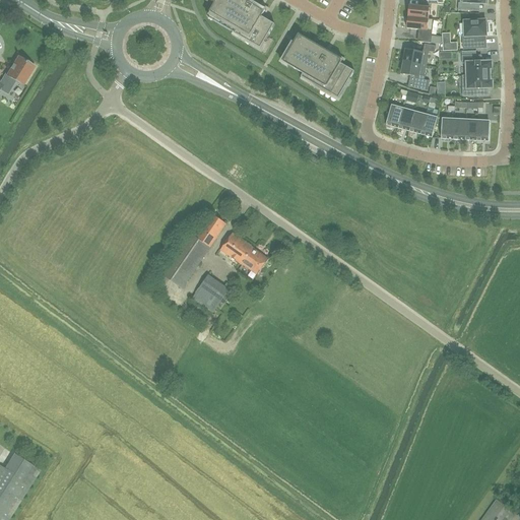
[(250,43),(260,50),(274,25),(261,17),(266,9),(249,0),(207,0),(215,4),(208,15),(251,41),(250,43)]
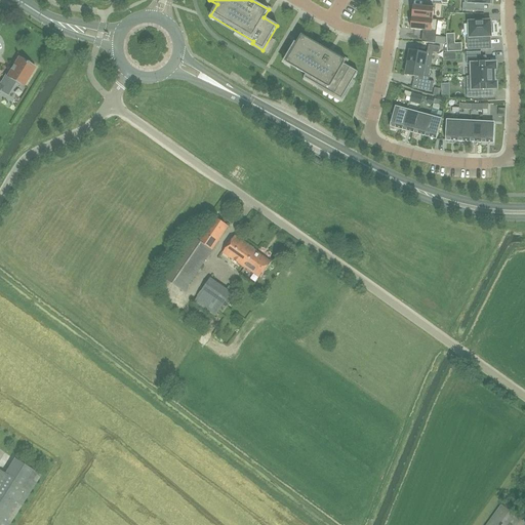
[(462,10),(476,11),(476,4),(491,5),(491,0),(463,0),(465,3),(462,3),(462,10)]
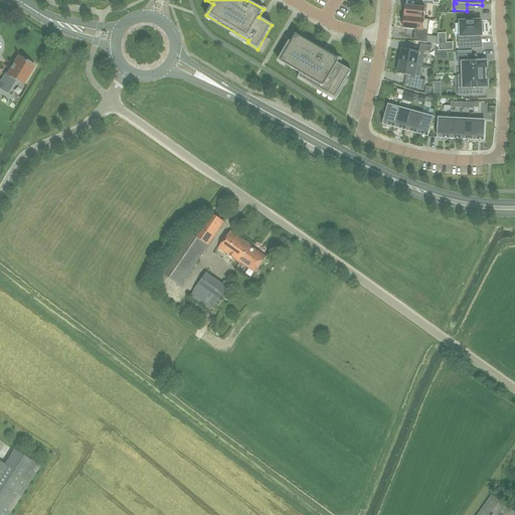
[(405,6),(404,17),(424,19),(425,8),(405,6)]
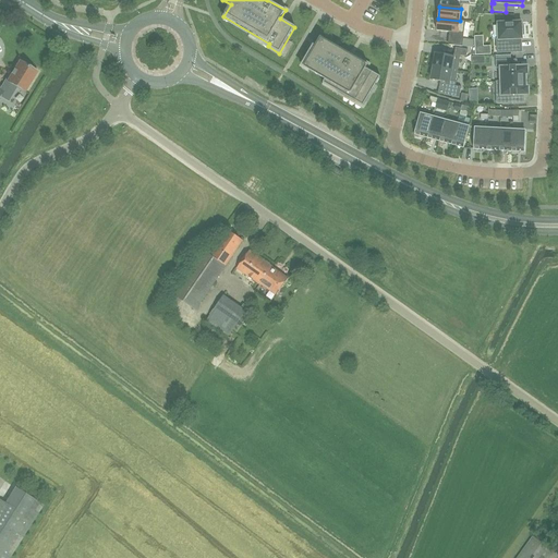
[(460,21),(438,19),(436,31),(450,33),(449,45),(462,47),(464,21),(460,21)]
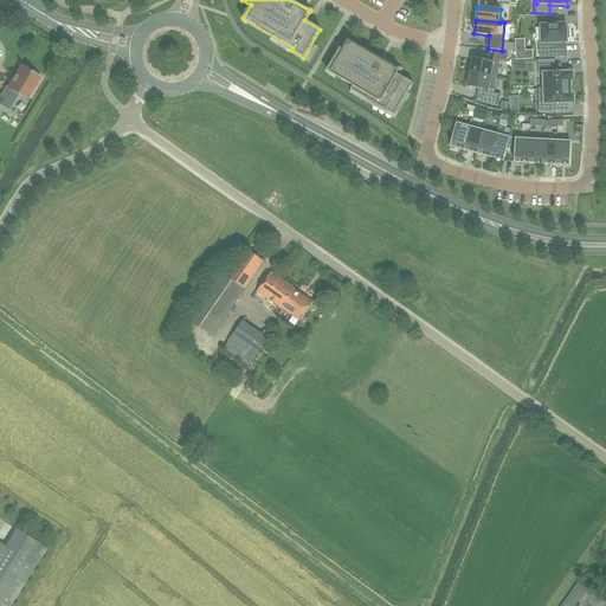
[(569,38),(568,28),(566,28),(566,25),(566,24),(565,24),(542,25),(540,25),(541,43),(539,43),(540,58),(560,57),(560,43),(566,43),(567,43),(567,42),(567,38),(569,38)]
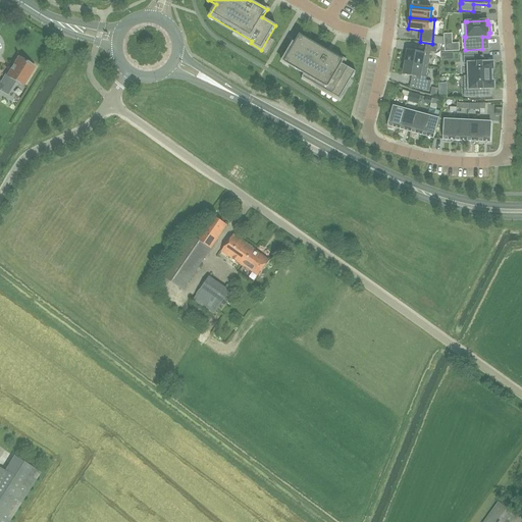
[(302,77),(340,100),(356,71),(342,64),(344,61),(300,35),(283,62),(304,74),(302,77)]
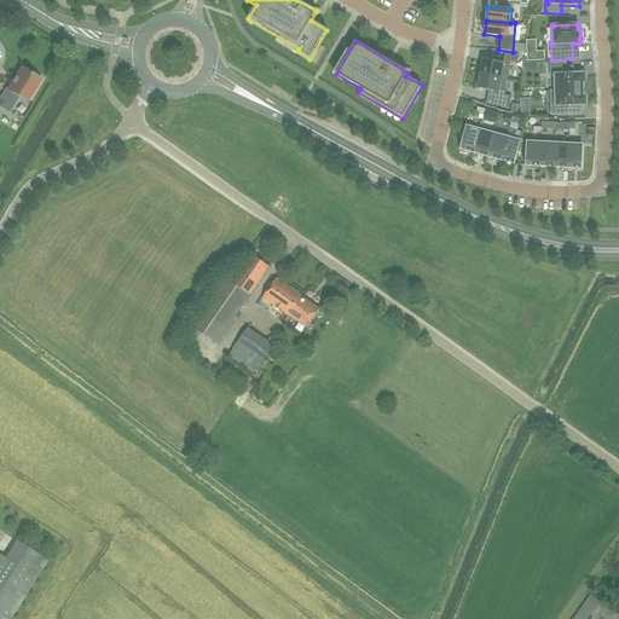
[(526,62),(543,61),(542,52),(526,52),(526,62)]
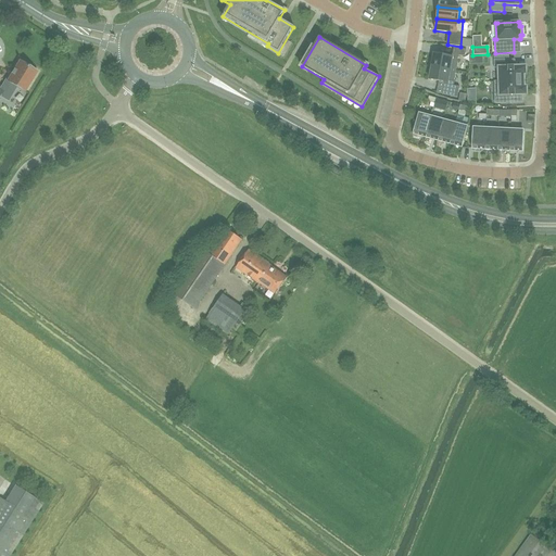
[(429,66),(456,71),(458,55),(465,57),(466,50),(454,48),(452,58),(433,54),(432,59),(430,58),(429,66)]
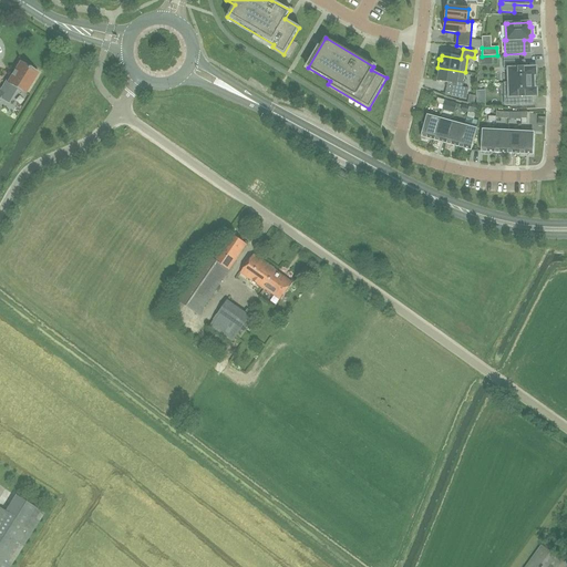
[(519,61),(503,61),(504,69),(508,69),(509,83),(534,82),(534,75),(536,75),(536,68),(524,68),(519,68),(519,61)]
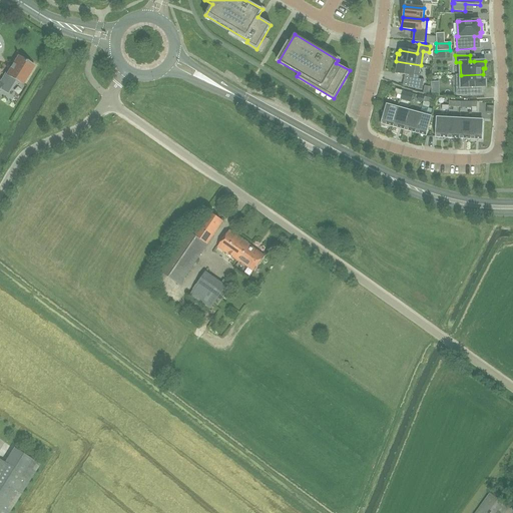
[(0,80),(0,88),(8,94),(16,80),(23,85),(34,66),(17,56),(7,74),(5,72),(0,80)]
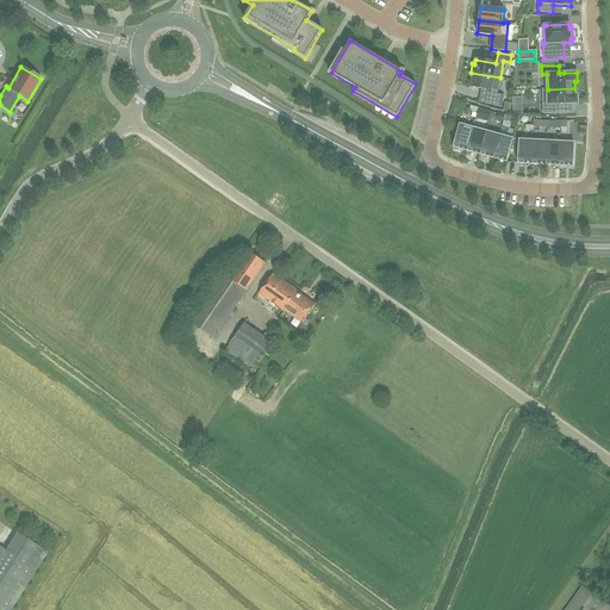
[(471,87),(487,91),(485,104),(502,107),(504,95),(497,94),(500,78),(471,73),(470,82),(472,82),(471,87)]
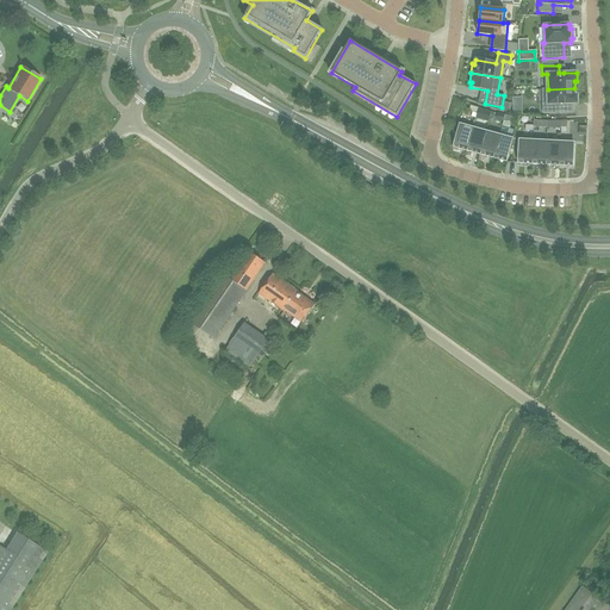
[(574,88),(548,89),(548,104),(543,104),(543,113),(560,112),(560,105),(565,105),(565,104),(577,104),(577,95),(574,95),(574,88)]
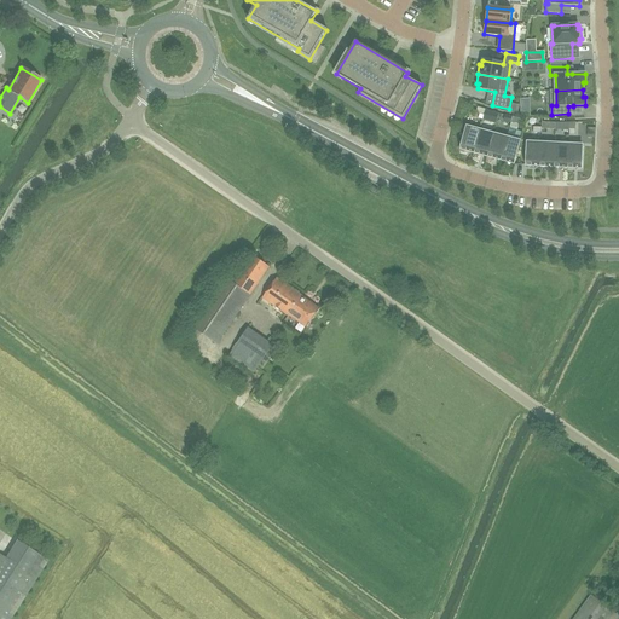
[(484,115),(482,120),(496,123),(498,114),(485,110),(484,115)]
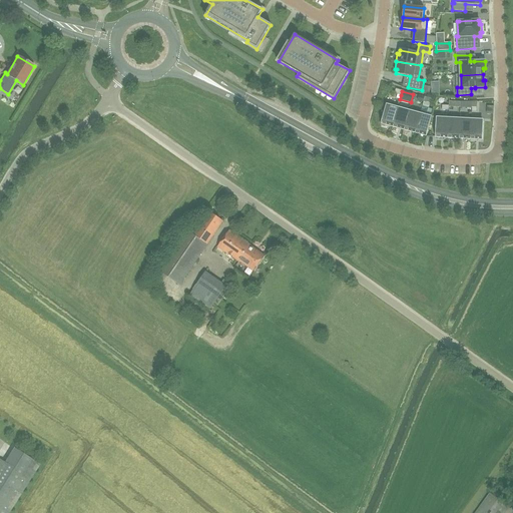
[(381,123),(392,127),(397,109),(399,105),(387,102),(381,123)]
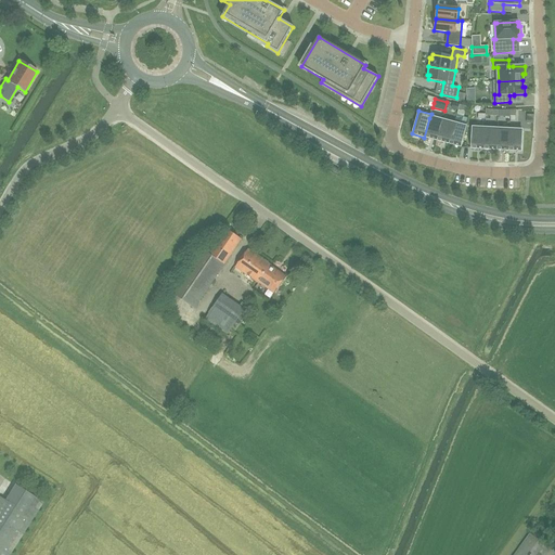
[(449,144),(461,147),(467,124),(465,124),(467,118),(464,117),(456,115),(454,125),(449,144)]
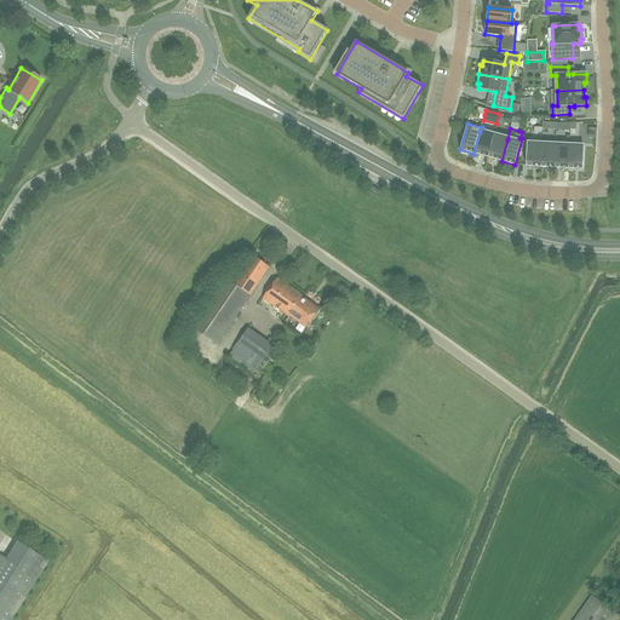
[(474,154),(488,158),(494,136),(480,132),(474,154)]
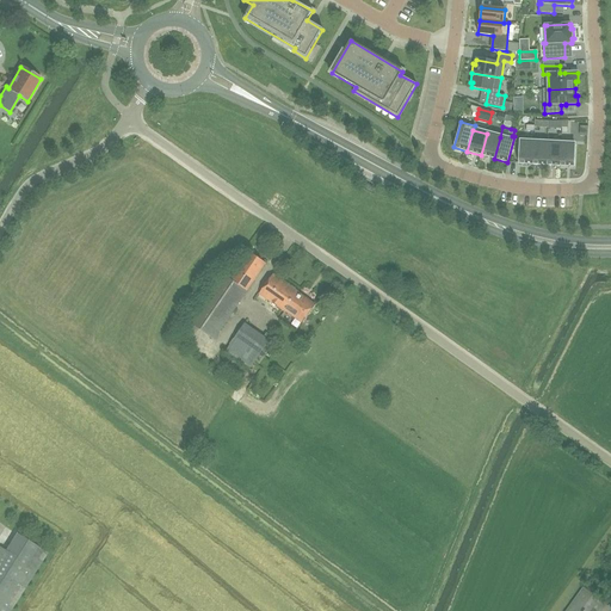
[(481,155),(494,159),(500,137),(487,134),(481,155)]
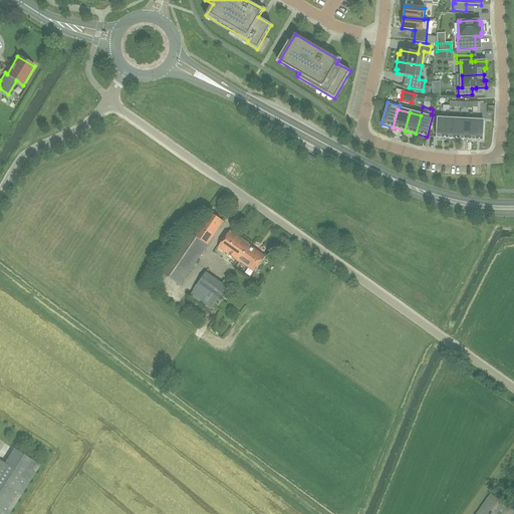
[(448,139),(460,140),(461,120),(461,116),(450,115),(449,119),(448,139)]
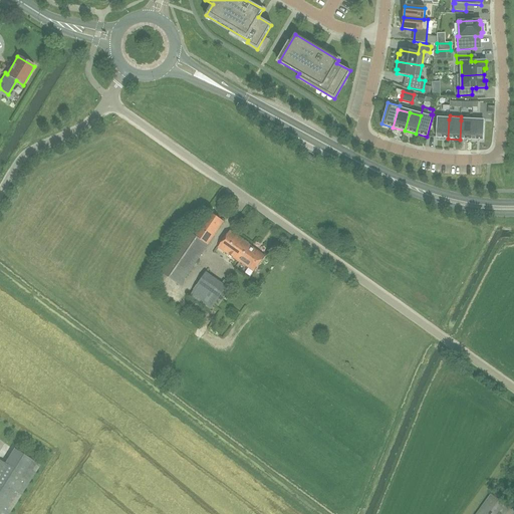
[(467,120),(461,120),(460,140),(471,140),(472,121),(472,117),(467,116),(467,120)]
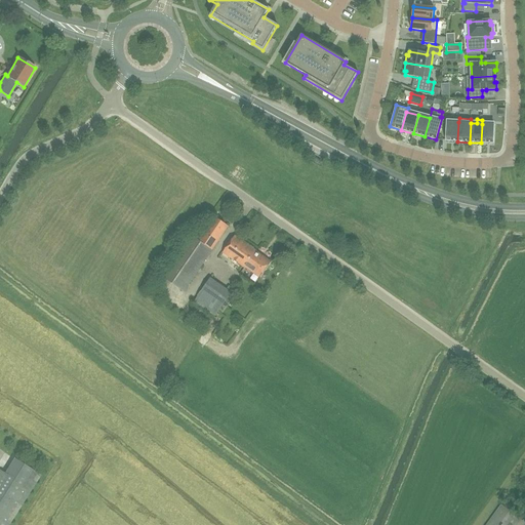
[(445,142),(457,142),(458,122),(446,122),(445,142)]
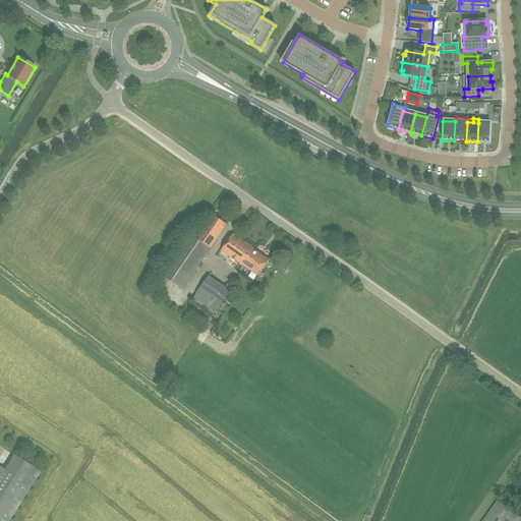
[(477,141),(489,142),(490,123),(478,123),(477,141)]
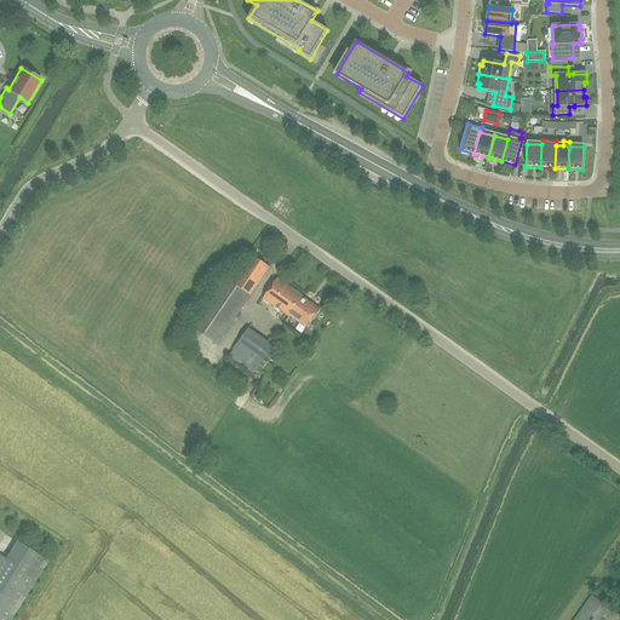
[(224,277),(191,326),(217,344),(270,268),(254,257),(235,285),(224,277)]
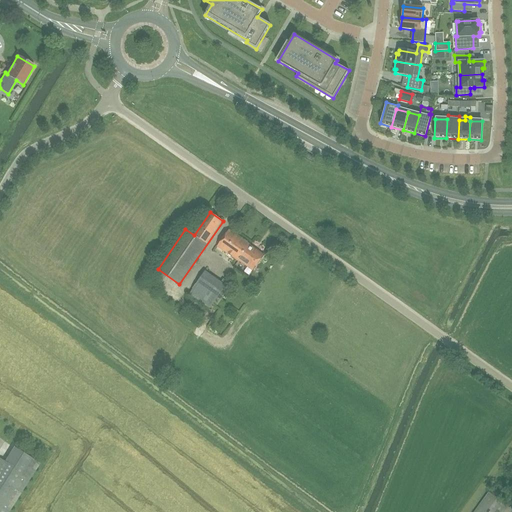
[(217,247),(239,262),(240,261),(254,270),(264,255),(250,246),(250,245),(228,230),(217,247)]
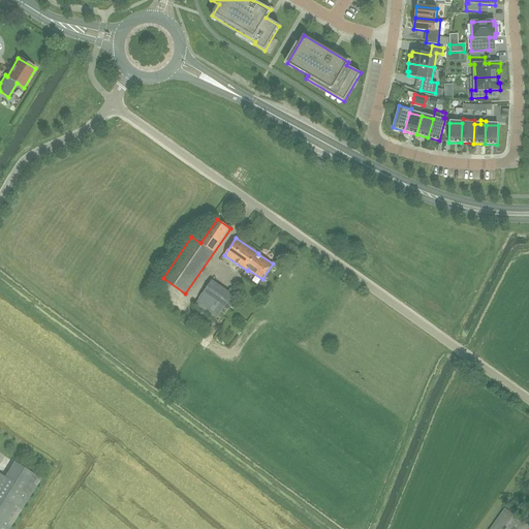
[(232,296),(212,281),(195,304),(217,319),(232,296)]
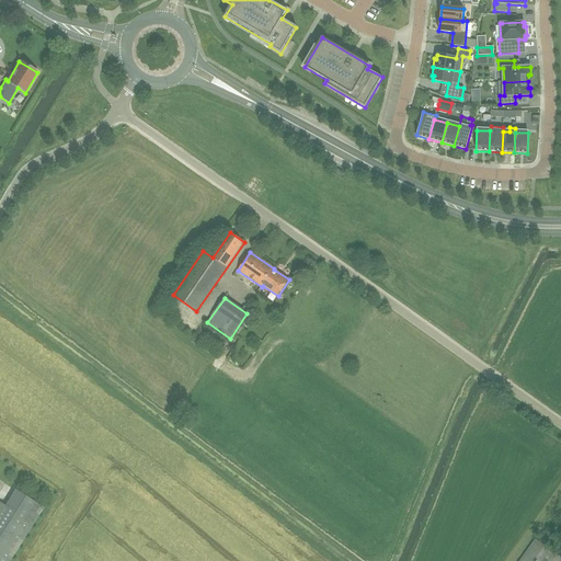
[(15,492),(7,507),(0,502),(0,560),(9,560),(43,508),(18,492),(16,493),(15,492)]
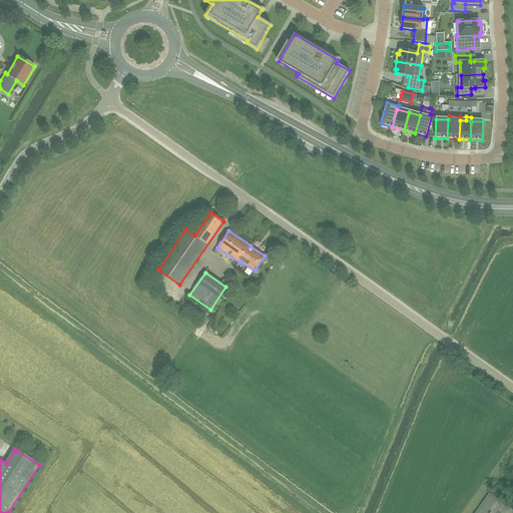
[(490,493),(475,512),(502,512),(507,506),(490,493)]
